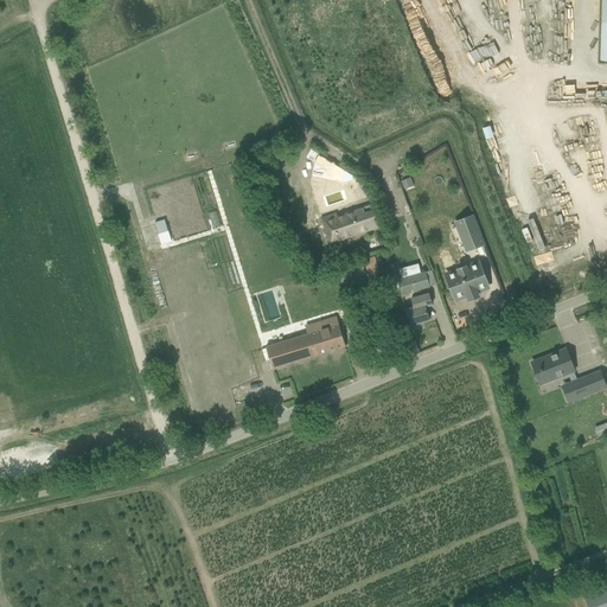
[(340,165),(336,166),(339,178),(350,174),(340,165)]
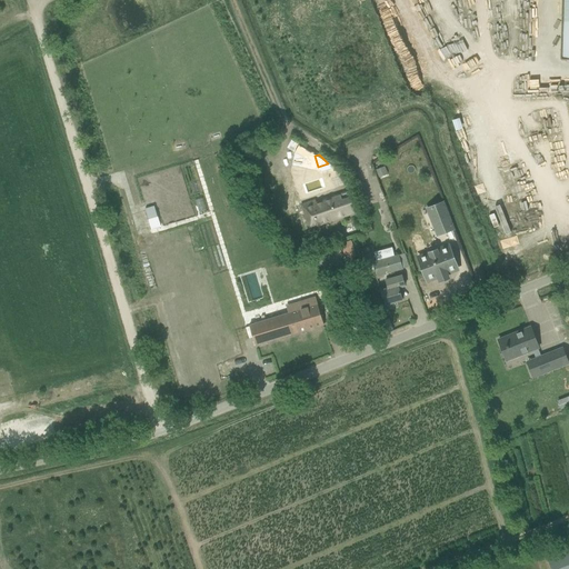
[(301,205),(306,218),(310,228),(346,215),(342,205),(350,201),(347,192),(316,203),(315,200),(301,205)]
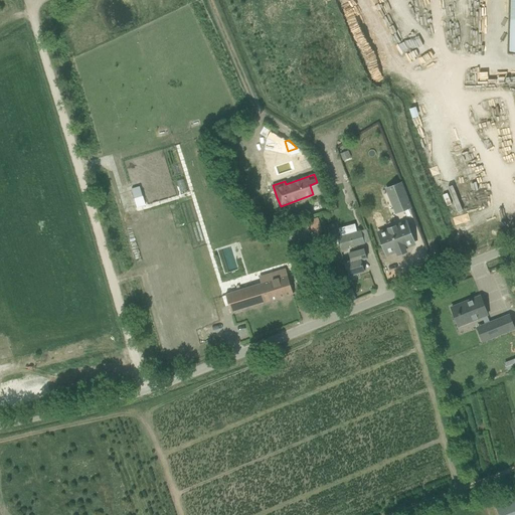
[(400,182),(385,188),(391,203),(395,212),(409,207),(409,206),(410,206),(407,199),(400,182)]
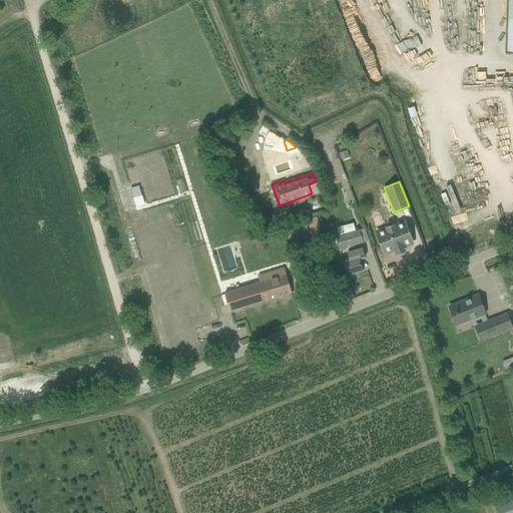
[(137,185),(130,187),(136,205),(142,203),(137,185)]
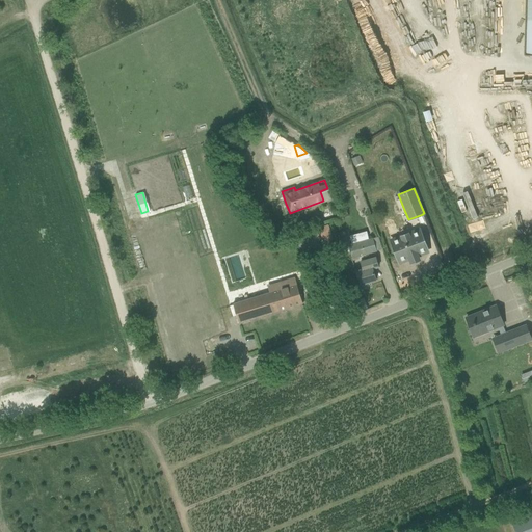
[(327,224),(320,228),(324,241),(333,238),(327,224)]
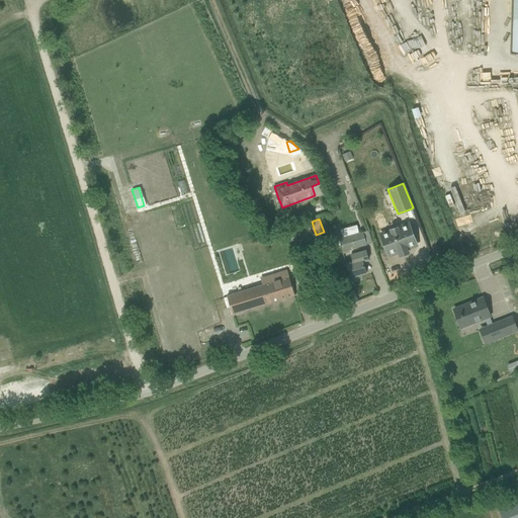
[(406,224),(381,234),(390,256),(399,253),(400,256),(408,253),(407,250),(415,246),(406,224)]
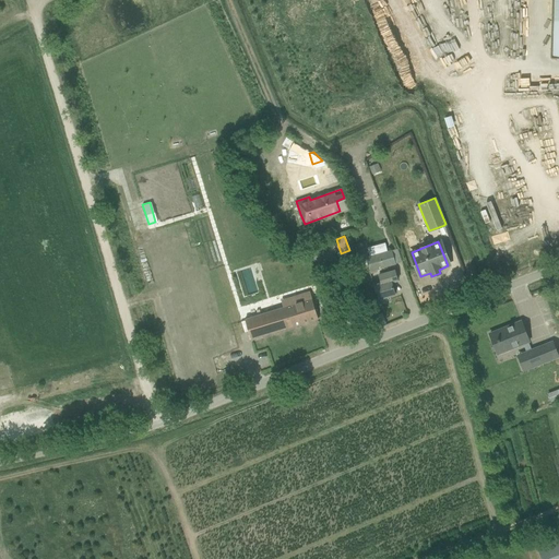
[(366,258),(367,261),(369,271),(395,264),(392,251),(366,258)]
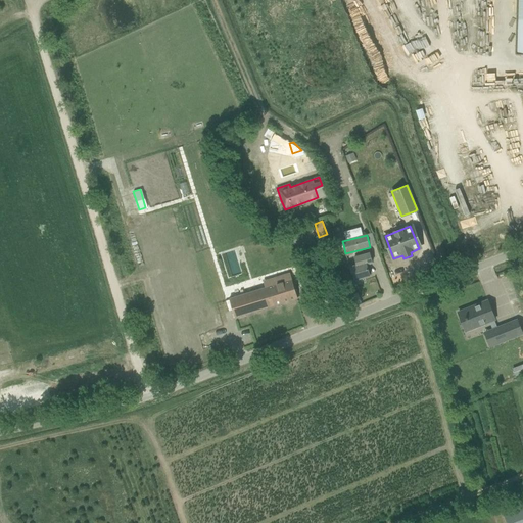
[(233,269),(235,275),(255,266),(246,242),(221,253),(228,271),(233,269)]
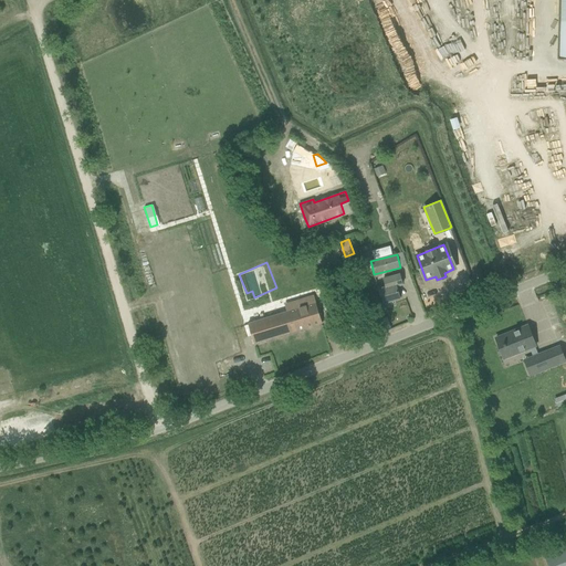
[(400,299),(396,286),(402,285),(400,274),(384,279),(386,287),(378,289),(383,304),(400,299)]
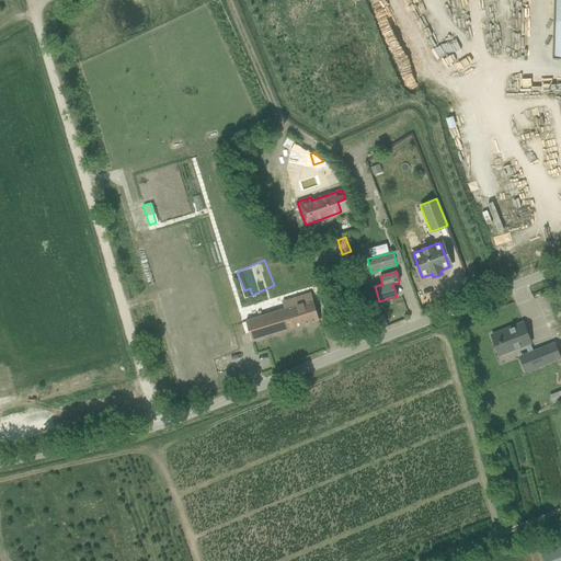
[(312,300),(245,321),(251,341),(319,320),(312,300)]
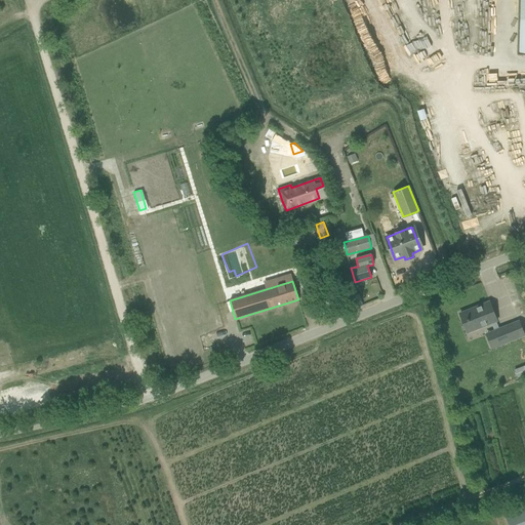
[(496,320),(489,301),(460,314),(462,319),(467,317),(471,328),(485,322),(486,324),(496,320)]
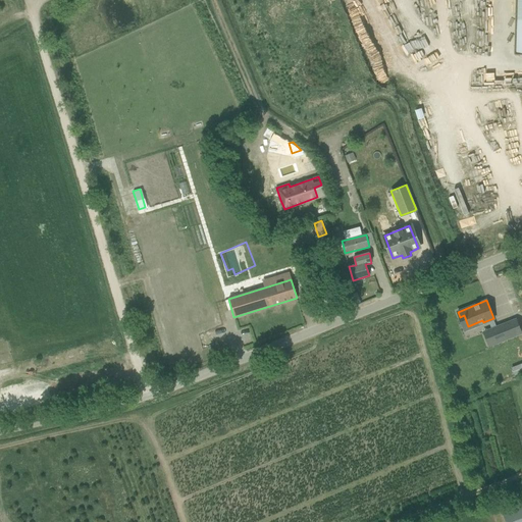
[(504,325),(491,330),(497,343),(509,337),(504,325)]
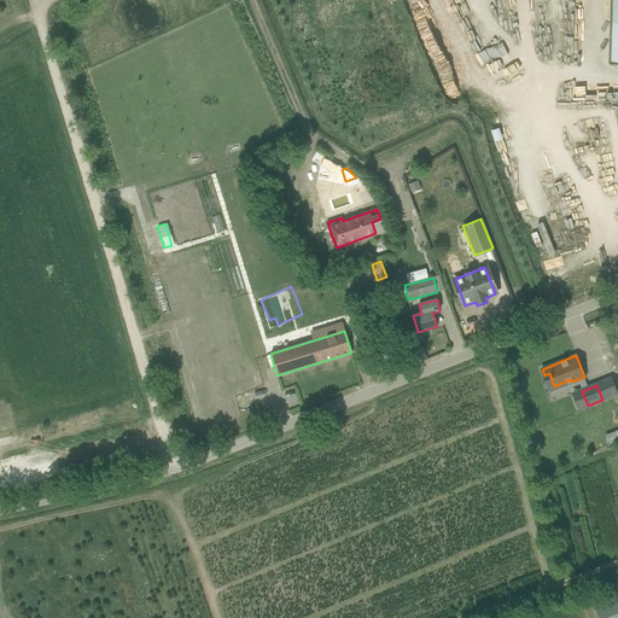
[(610,443),(617,439),(617,430),(606,435),(610,443)]
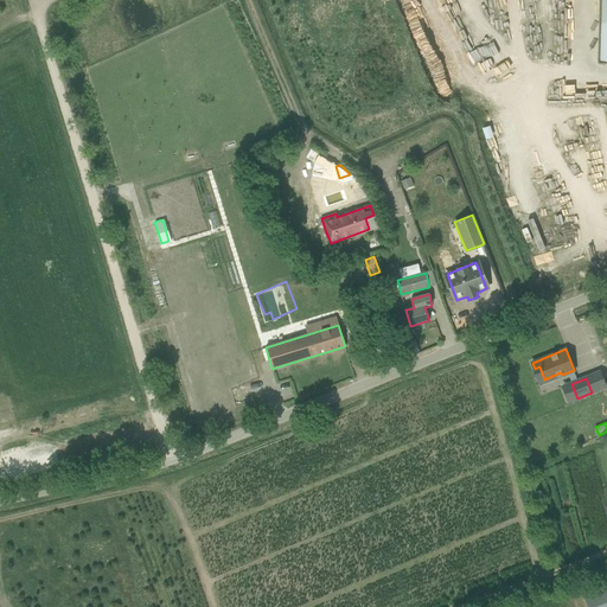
[(606,606),(606,582),(582,592),(587,606),(606,606)]
